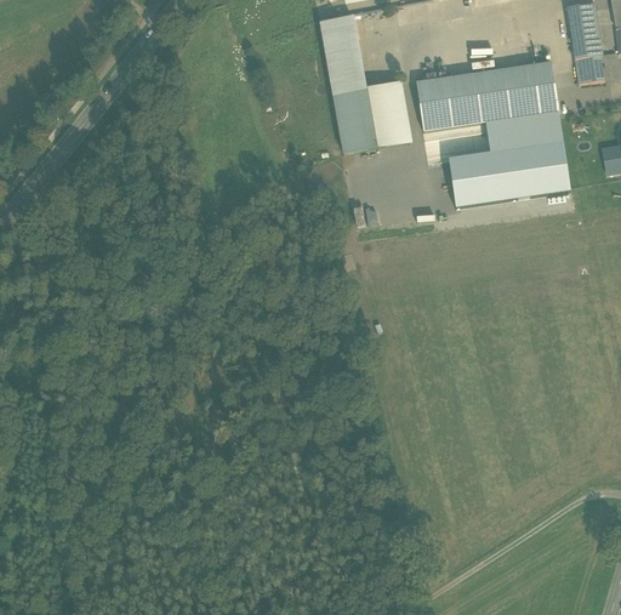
[(594,1),(567,5),(575,58),(599,55),(599,53),(600,53),(602,53),(594,1)]
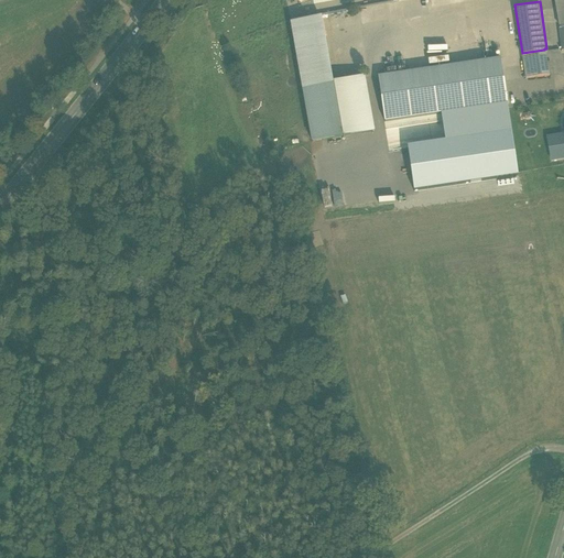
[(320,13),(291,19),(312,137),(372,127),(362,74),(332,79),(320,13)]
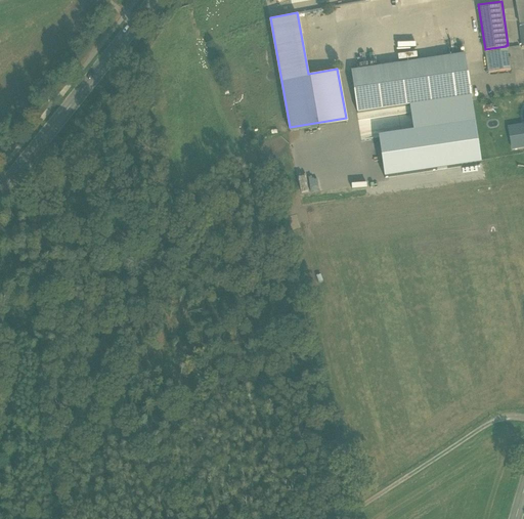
[(506,46),(485,49),(488,69),(510,67),(507,45),(506,45),(506,46)]
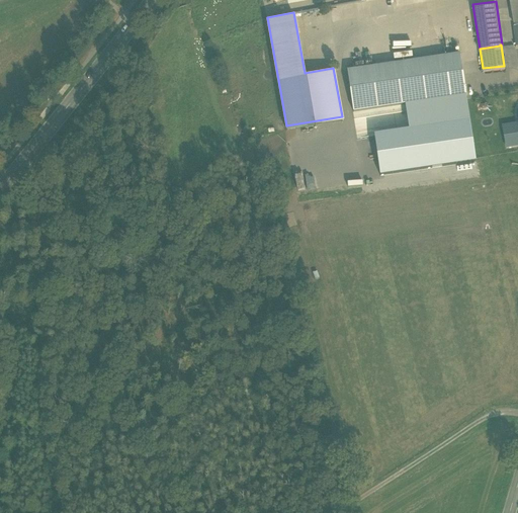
[(459,50),(347,67),(353,107),(465,91),(459,50)]
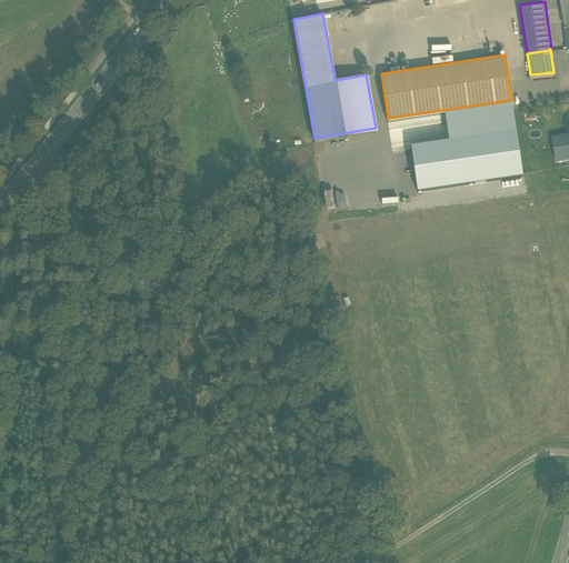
[(516,129),(411,144),(417,189),(522,173),(516,129)]
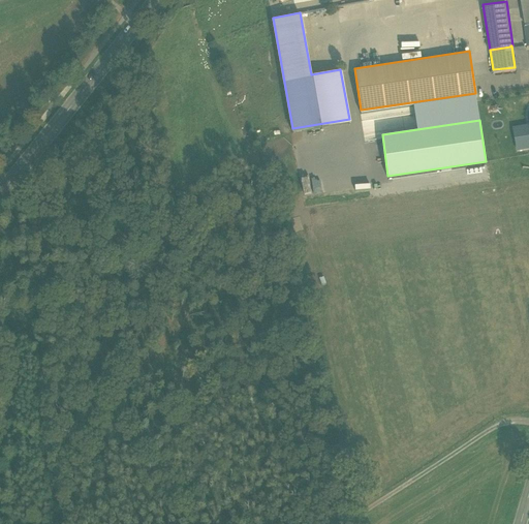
[(528,122),(514,125),(518,146),(528,144),(528,122)]
